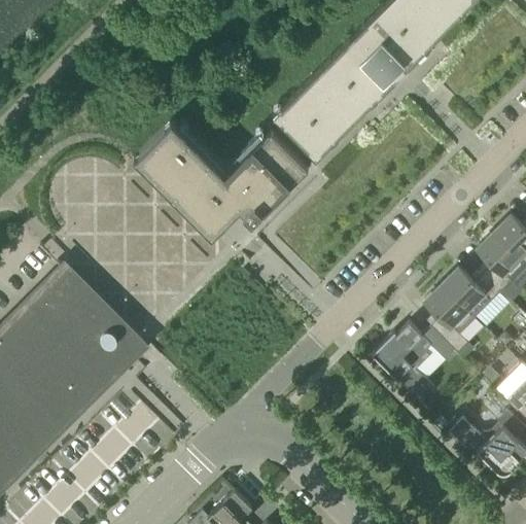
[(405,71),(476,0),(397,0),(279,118),(318,158),(397,78),(400,81),(408,74),(405,71)]
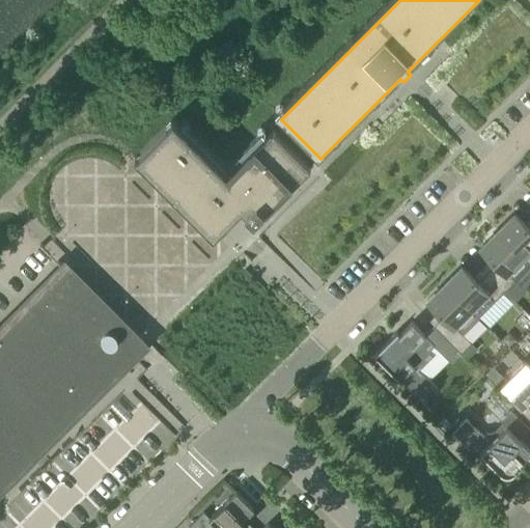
[(312,168),(311,167),(270,127),(225,171),(174,120),(136,158),(215,237),(244,207),(255,220),(256,219),(260,223),(271,214),(269,212),(312,168)]
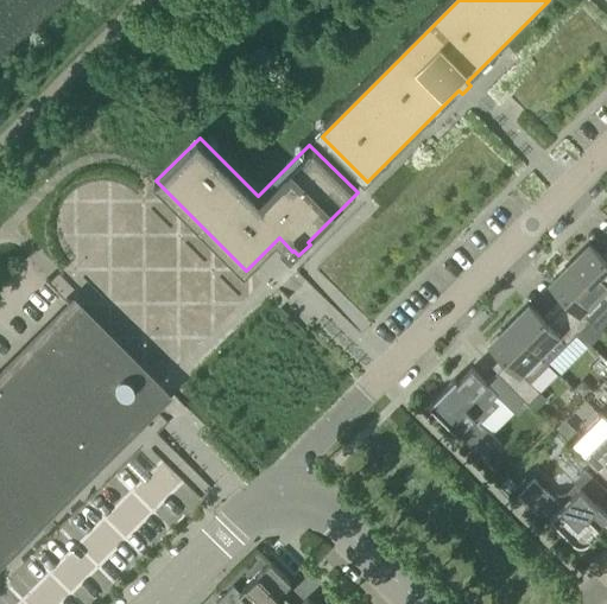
[(606,262),(590,246),(571,266),(606,302),(606,262)]
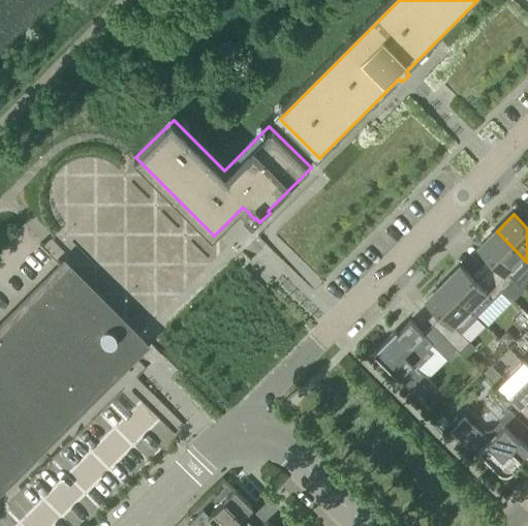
[(486,274),(504,291),(515,302),(520,297),(524,290),(527,285),(527,263),(497,231),(479,249),(495,265),(486,274)]
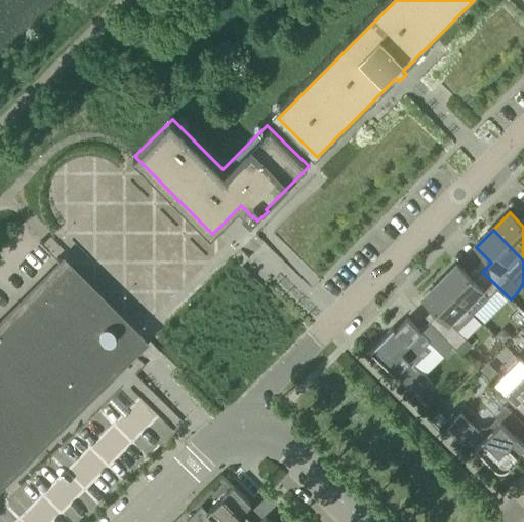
[(117,323),(111,321),(112,316),(83,287),(84,285),(58,259),(57,261),(64,268),(0,331),(0,474),(104,370),(103,369),(118,354),(116,349),(121,346),(124,339),(124,333),(122,327),(117,323)]
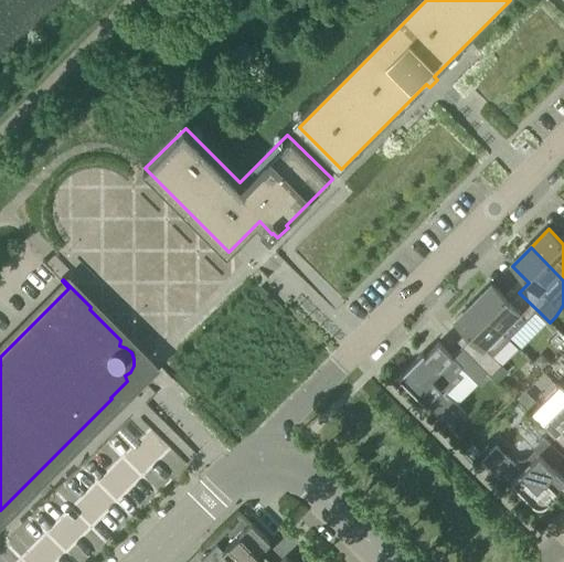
[(492,285),(475,304),(511,340),(539,311),(519,293),(510,301),(492,285)]
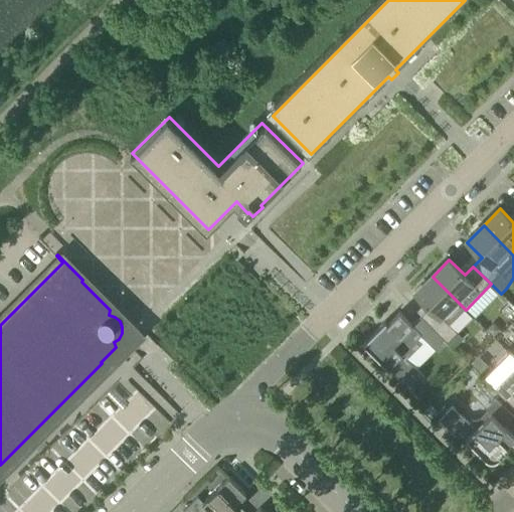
[(450,325),(466,310),(433,277),(415,293),(431,309),(421,318),(448,344),(449,344),(450,343),(455,349),(465,340),(450,325)]
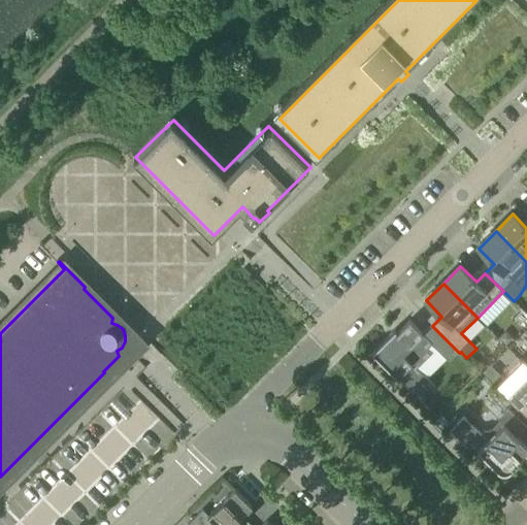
[(450,362),(459,353),(432,326),(423,334),(410,322),(399,333),(396,330),(374,353),(373,352),(372,353),(380,360),(379,362),(392,372),(422,402),(436,388),(417,368),(432,353),(429,350),(433,346),(450,362)]
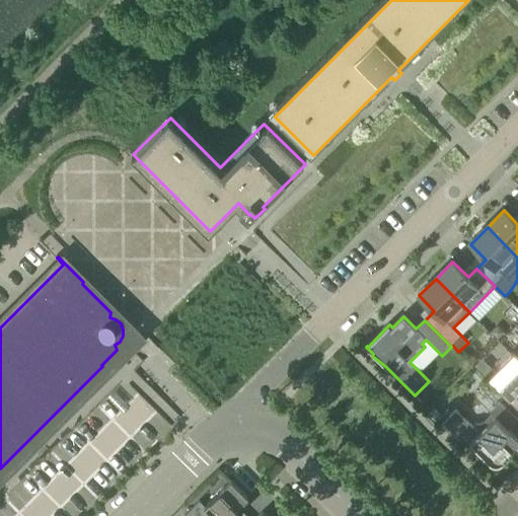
[(159,349),(149,339),(141,348),(151,358),(159,349)]
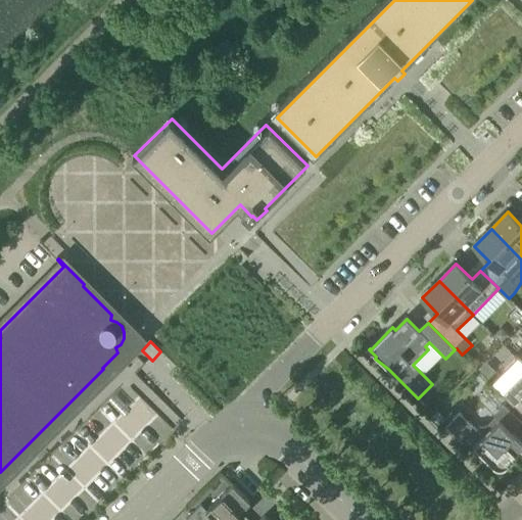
[(486,362),(479,369),(490,379),(496,372),(486,362)]
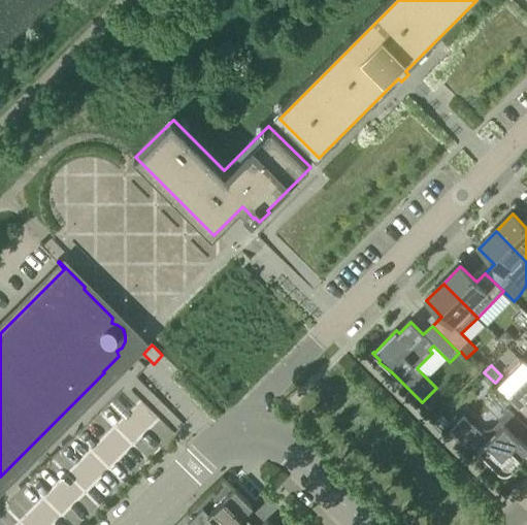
[(526,381),(507,401),(512,404),(526,420),(526,381)]
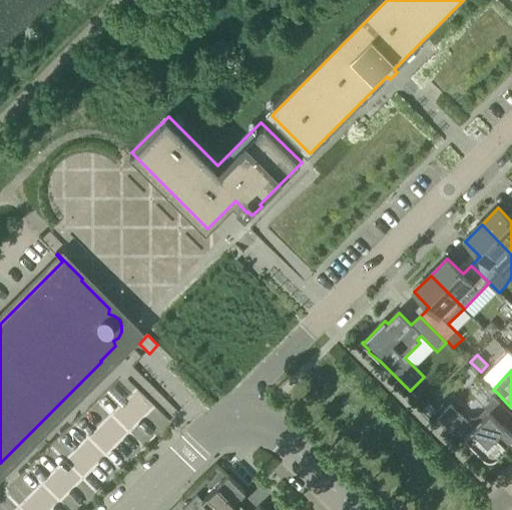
[(461,402),(454,409),(452,407),(439,419),(477,458),(480,454),(484,457),(488,460),(494,460),(498,457),(508,448),(506,446),(511,440),(511,434),(502,425),(511,416),(511,414),(495,398),(485,409),(490,414),(481,423),(478,420),(472,420),(468,423),(461,416),(468,409),(461,402)]
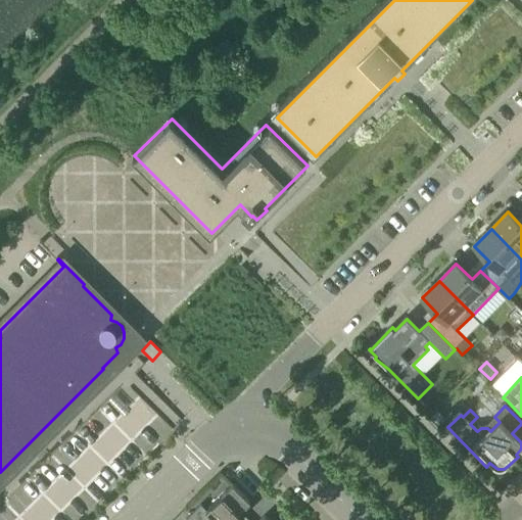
[(245,519),(240,514),(251,503),(234,485),(206,513),(201,507),(189,519),(245,519)]
